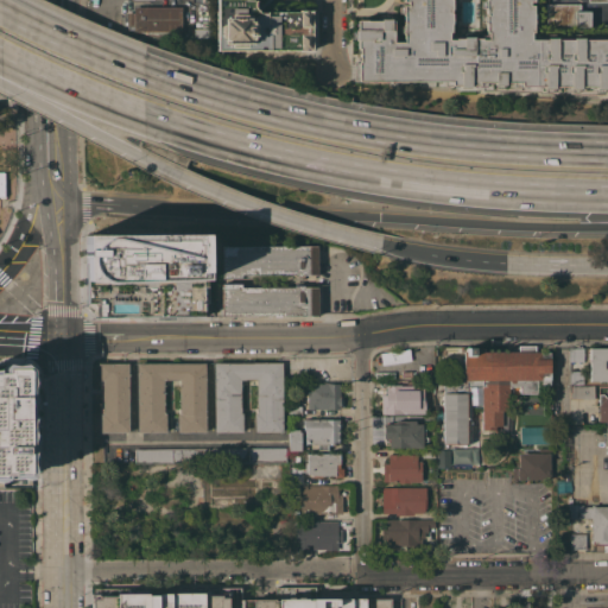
[(255,0),(255,1),(254,1),(254,7),(259,12),(265,12),(266,11),(298,11),(298,10),(311,10),(312,51),(298,51),(298,50),(216,50),(216,0),(255,0)]
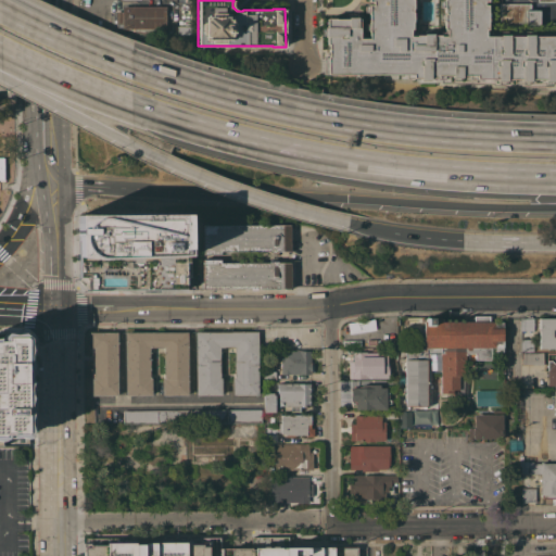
[(325,73),(325,55),(328,55),(328,43),(326,43),(326,36),(324,36),(324,34),(323,34),(321,28),(325,28),(325,26),(326,26),(326,17),(335,17),(346,17),(346,16),(350,16),(350,14),(355,14),(355,16),(356,16),(356,17),(358,17),(358,37),(368,37),(368,30),(368,29),(365,29),(365,23),(367,23),(367,21),(368,21),(368,13),(368,12),(365,12),(365,5),(367,5),(367,3),(371,3),(371,0),(416,0),(416,7),(413,7),(413,8),(411,8),(411,11),(412,11),(412,13),(416,13),(416,20),(412,20),(412,21),(412,30),(415,30),(415,34),(422,34),(422,32),(425,32),(425,30),(431,30),(431,32),(432,32),(432,34),(440,34),(440,30),(444,30),(444,28),(443,28),(443,21),(442,21),(442,20),(440,20),(440,13),(443,13),(443,11),(443,8),(443,7),(440,7),(440,0),(483,0),(483,3),(487,3),(487,12),(487,21),(487,32),(490,32),(490,35),(498,35),(498,33),(508,33),(508,35),(522,35),(522,33),(532,33),(532,35),(555,35),(555,78),(554,78),(554,80),(552,80),(552,83),(546,83),(546,80),(544,80),(544,78),(530,78),(530,80),(528,80),(528,84),(522,84),(522,80),(520,80),(520,78),(506,78),(506,80),(504,80),(504,84),(498,84),(498,80),(496,80),(496,78),(476,78),(476,79),(468,79),(468,74),(460,74),(460,77),(459,77),(459,79),(454,79),(454,77),(452,77),(452,75),(443,75),(443,78),(437,78),(437,77),(429,77),(429,79),(420,79),(420,78),(420,77),(414,77),(405,77),(405,73),(325,73)]
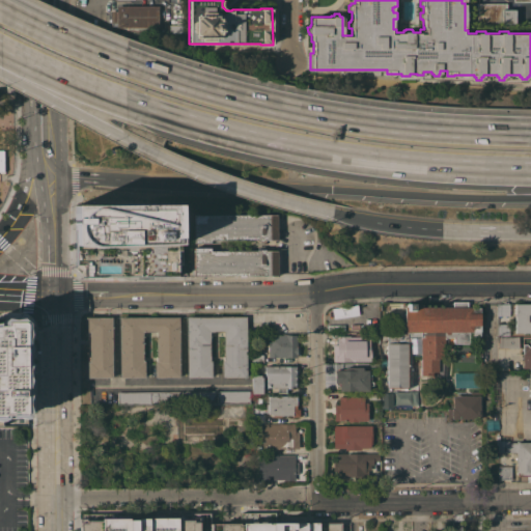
[(506,3),(506,8),(511,8),(510,9),(515,9),(515,24),(475,24),(475,25),(471,25),(471,14),(476,14),(476,3),(506,3)]
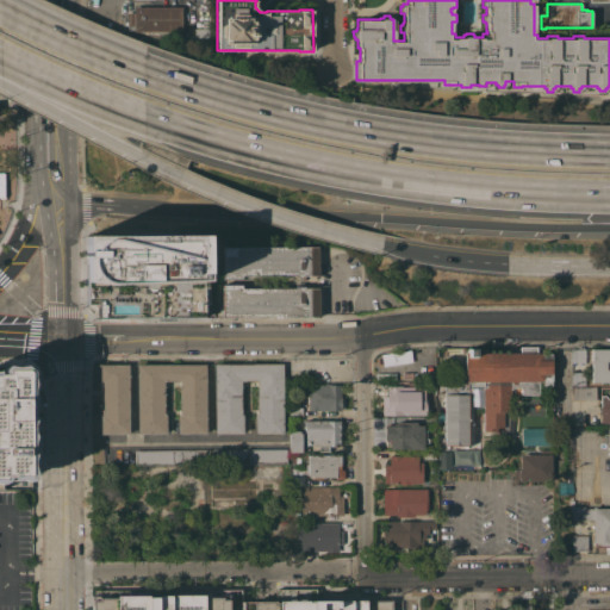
[(173,31),(134,31),(134,30),(128,30),(128,26),(126,26),(126,12),(134,12),(134,6),(173,7),(182,7),(182,32),(173,31)]
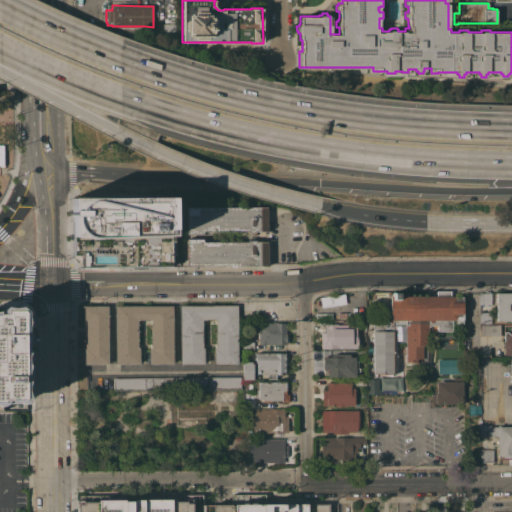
[(70,197),(173,197),(173,267),(80,267),(80,258),(70,258),(70,197)]
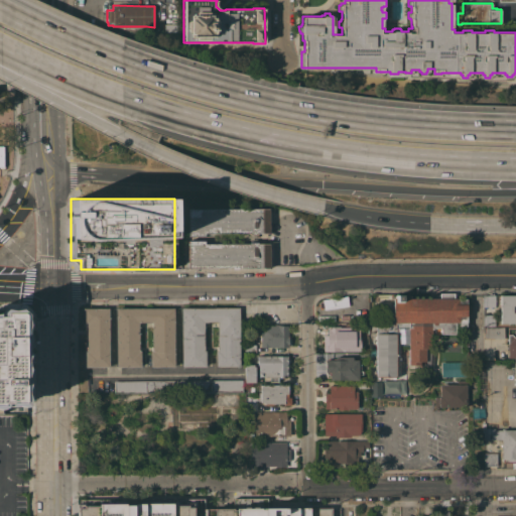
[(268,208),(269,233),(257,233),(257,234),(249,235),(249,233),(204,234),(204,236),(187,236),(187,209),(268,208)]
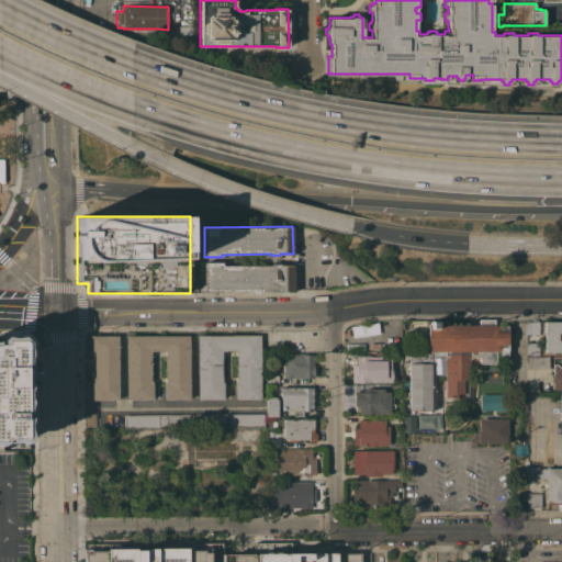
[(204,292),(204,262),(223,262),(223,265),(271,265),(271,263),(280,263),(280,265),(293,265),(293,292),(204,292)]
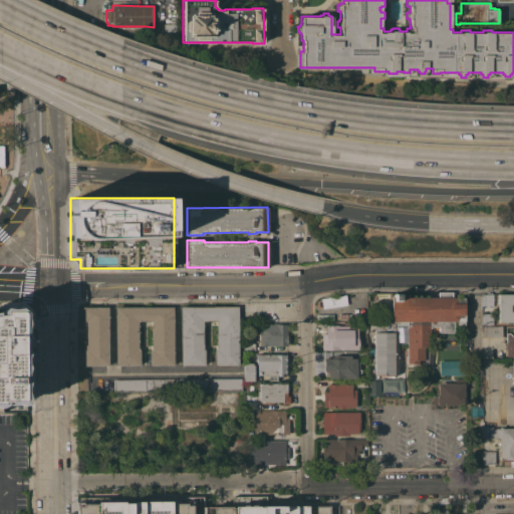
[(400,358),(397,358),(397,375),(394,375),(394,378),(391,378),(391,375),(377,375),(377,377),(375,377),(375,375),(374,375),(374,343),(370,343),(370,328),(374,328),(374,329),(384,329),(384,321),(392,321),(392,297),(395,297),(395,293),(402,293),(402,297),(438,297),(438,292),(453,292),(453,297),(465,297),(465,325),(457,325),(457,321),(454,321),(454,332),(439,332),(439,327),(430,327),(430,341),(432,341),(432,345),(430,345),(430,347),(424,347),(424,360),(419,360),(419,363),(407,363),(407,326),(397,326),(397,355),(400,355),(400,358)]
